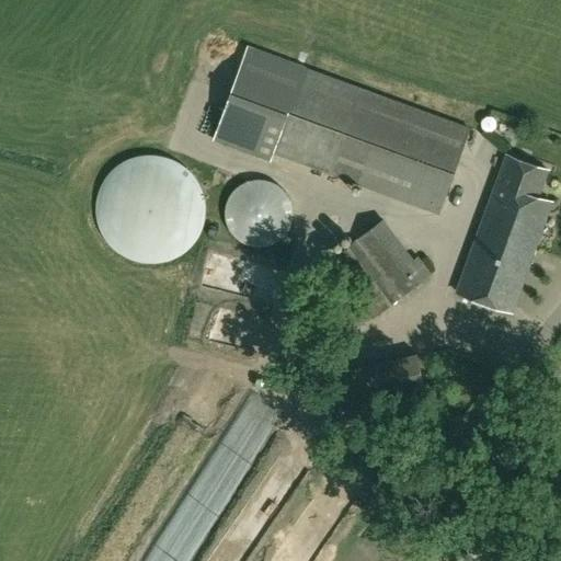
[(270,162),(273,153),(439,215),(471,128),(305,67),(306,66),(248,44),(212,140),(270,162)]
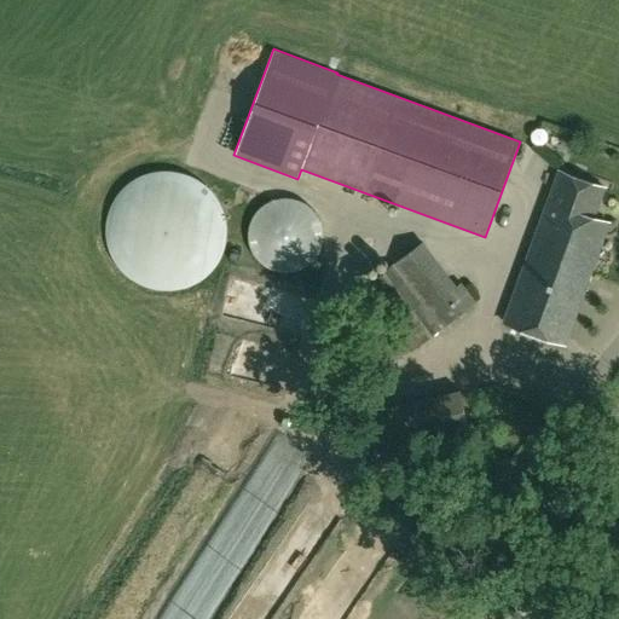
[(225,247),(226,231),(225,215),(219,200),(209,187),(196,178),(181,172),(166,169),(150,172),(136,178),(122,187),(113,200),(106,215),(105,231),(106,247),(113,261),(123,273),(136,283),(150,289),(166,291),(181,289),(196,283),(209,273),(219,261),(225,247)]
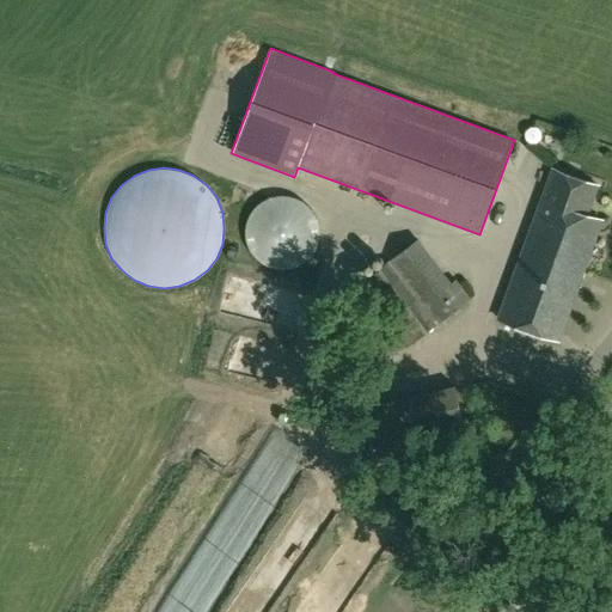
[(599,187),(552,170),(499,318),(560,341),(603,221),(588,215),(599,187)]
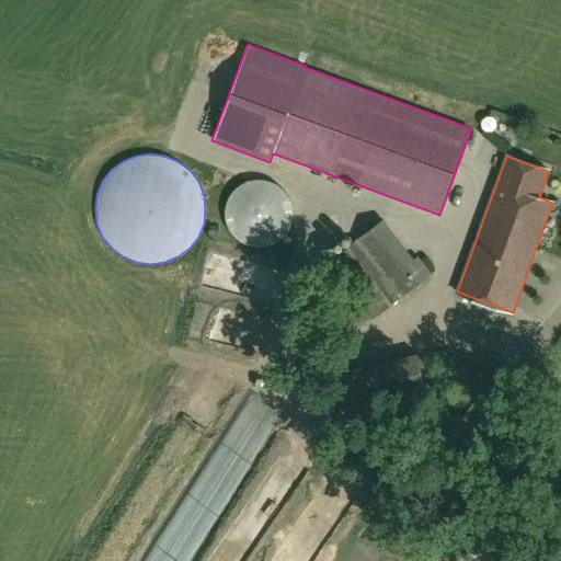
[(226,207),(226,219),(229,229),(237,238),(245,244),(256,247),(267,245),(277,241),(286,235),(292,225),(293,214),(292,203),(286,193),(278,185),(267,181),(256,180),(245,182),(237,189),(230,197),(226,207)]
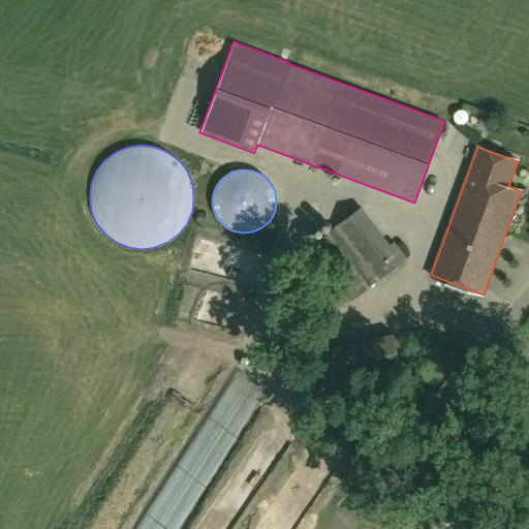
[(337,282),(350,300),(405,258),(365,205),(312,245),(339,280),(337,282)]
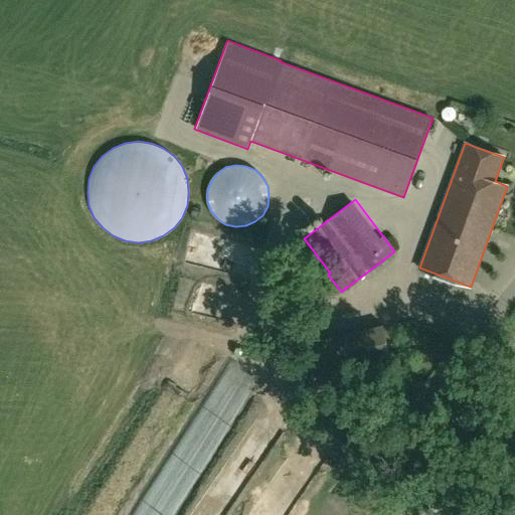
[(201,261),(224,267),(230,246),(207,240),(201,261)]
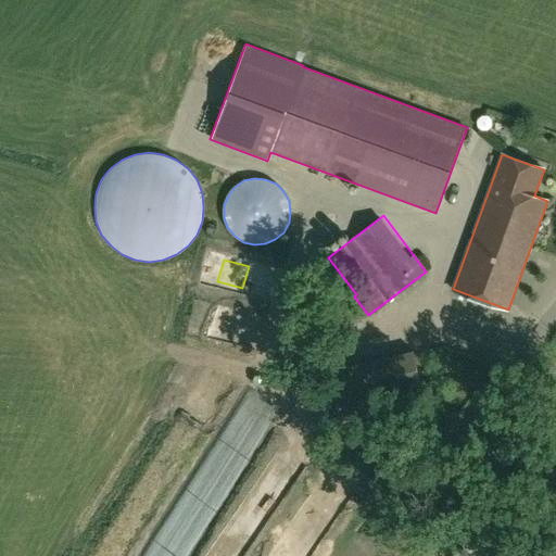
[(341,422),(426,402),(414,351),(329,371),(341,422)]
